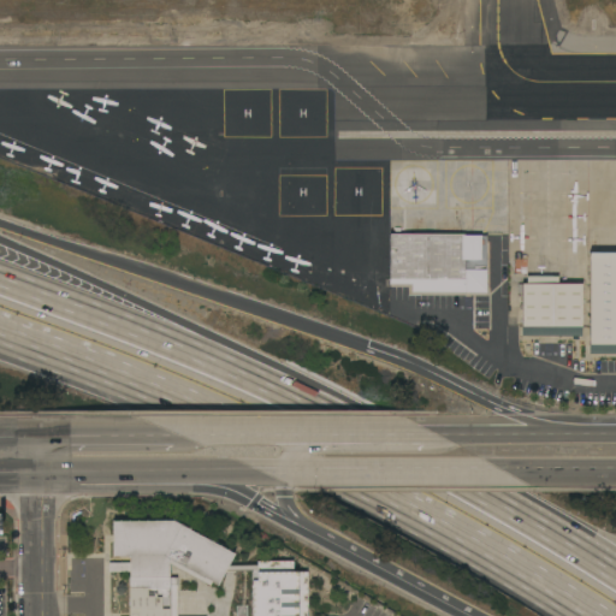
[(471,292),(469,297),(465,297),(465,292),(412,292),(412,284),(384,284),(384,280),(389,280),(390,235),(463,235),(463,236),(480,236),(486,236),(485,266),(474,266),(474,270),(486,270),(486,292),(471,292)]
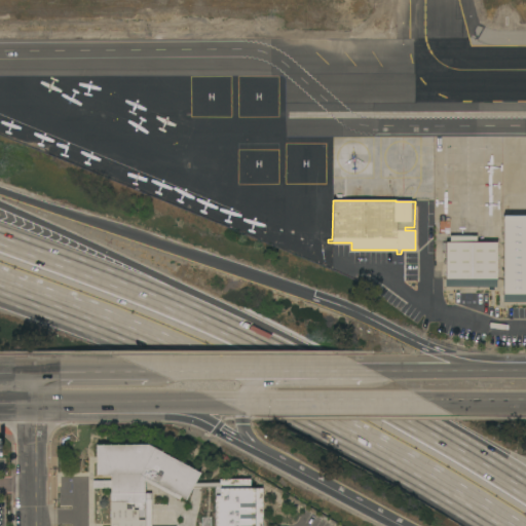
[(513,219),(513,213),(525,213),(525,302),(502,302),(502,219),(513,219)]
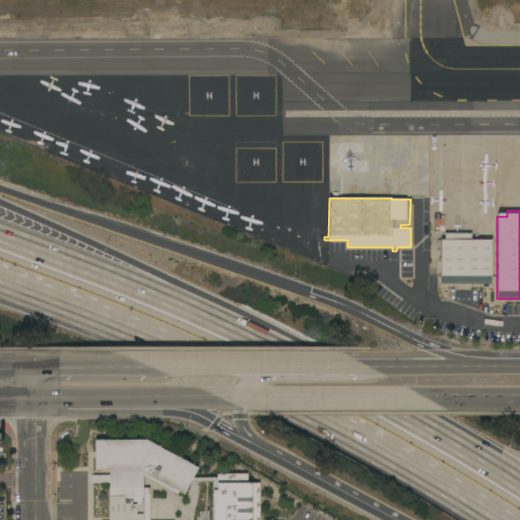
[(435,218),(444,218),(444,232),(434,231),(435,218)]
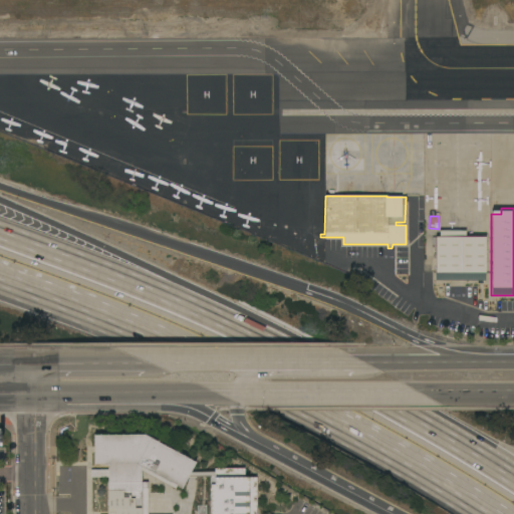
[(439,237),(439,231),(465,231),(465,237),(485,237),(485,281),(435,280),(435,245),(432,245),(432,237),(435,237),(439,237)]
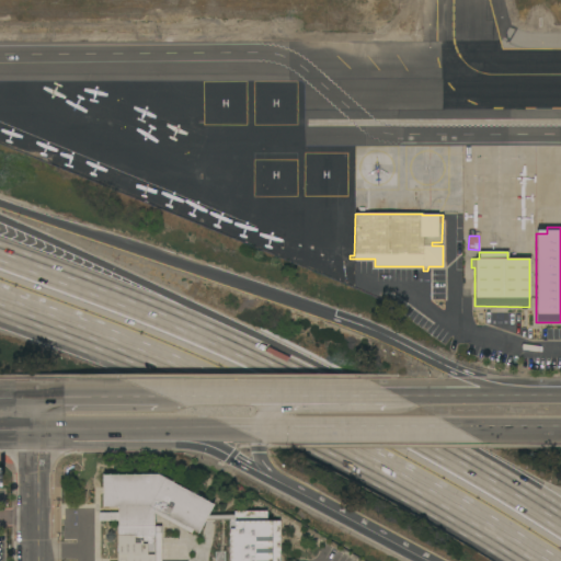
[(117,560),(117,521),(99,521),(99,513),(117,513),(117,507),(102,507),(102,474),(157,474),(213,504),(197,534),(192,530),(191,534),(153,514),(153,526),(160,526),(160,560),(117,560)]
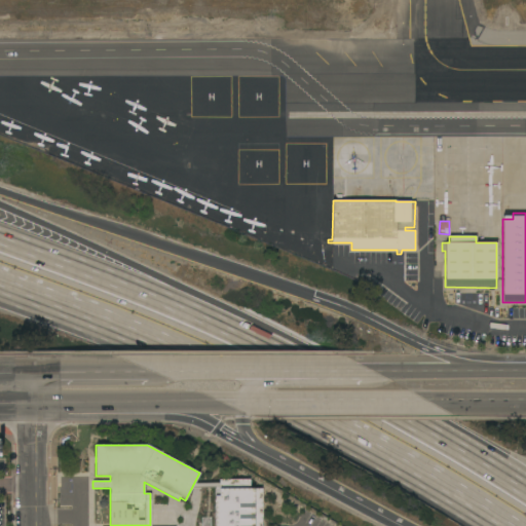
[(216,525),(216,480),(251,480),(251,489),(262,489),(262,525),(200,525),(200,518),(211,518),(211,525),(216,525)]
